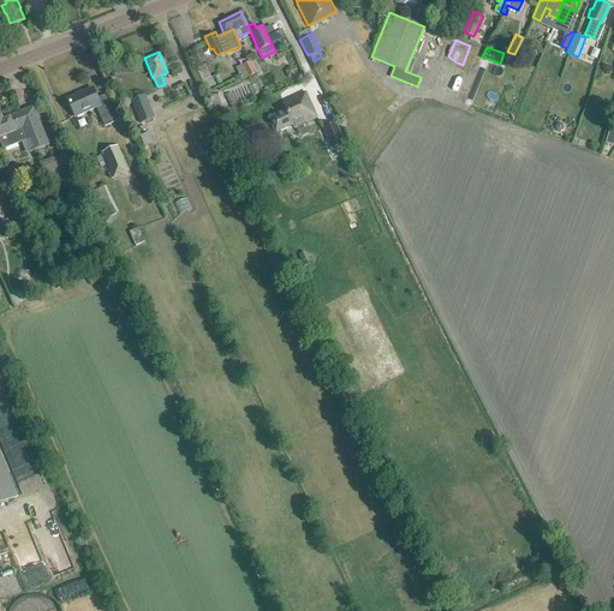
[(255,71),(249,59),(242,63),(248,75),(255,71)]
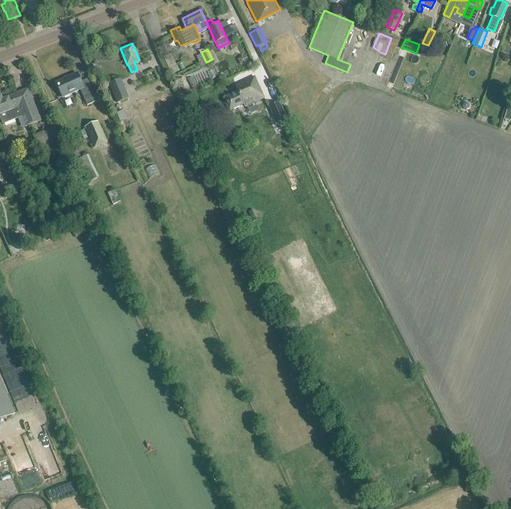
[(170,71),(177,69),(171,52),(164,54),(170,71)]
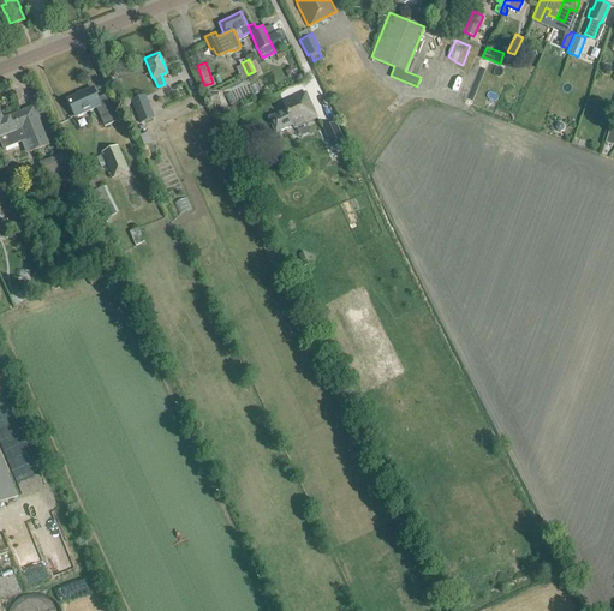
[(103,124),(115,119),(105,93),(96,96),(91,85),(66,97),(75,114),(95,106),(103,124)]
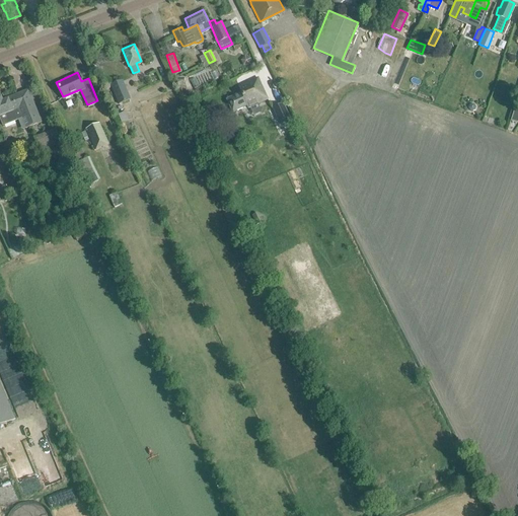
[(247,106),(268,96),(257,75),(237,84),(240,91),(226,97),(232,111),(246,103),(247,106)]
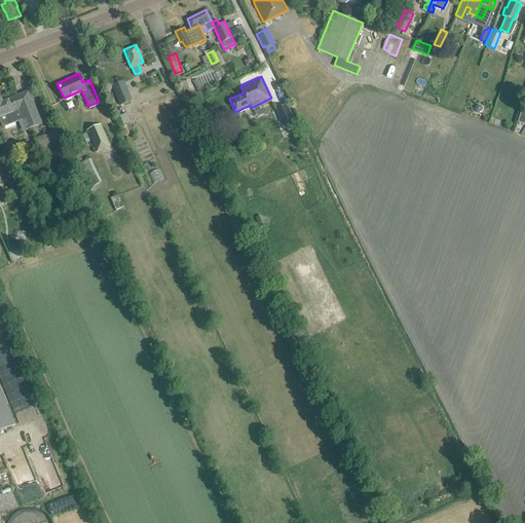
[(132,99),(123,79),(105,86),(112,103),(113,102),(115,106),(132,99)]
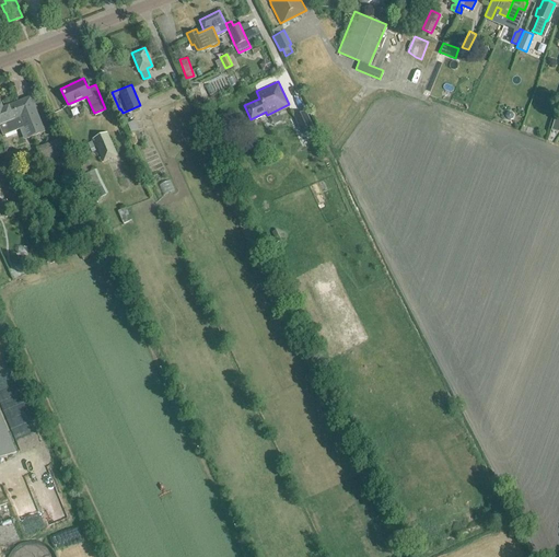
[(0,129),(2,135),(23,126),(27,137),(44,130),(31,94),(1,106),(0,104),(0,129)]
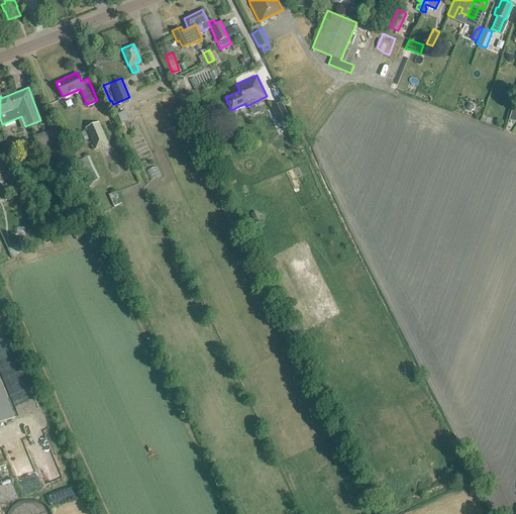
[(288,115),(282,101),(271,106),(277,120),(288,115)]
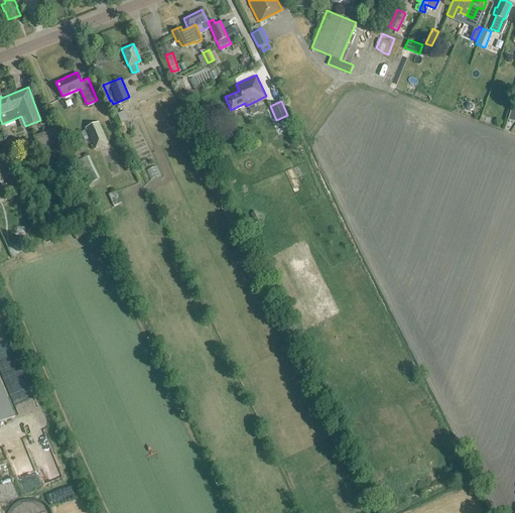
[(127,117),(124,109),(117,112),(120,120),(127,117)]
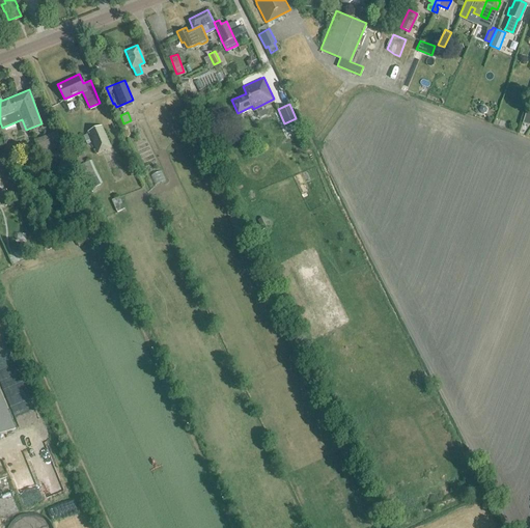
[(111,146),(101,123),(87,130),(96,153),(111,146)]
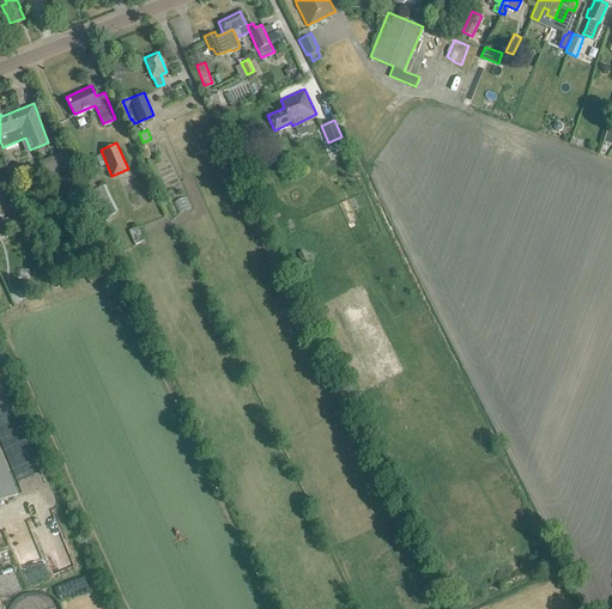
[(77,182),(64,150),(38,160),(48,183),(60,178),(64,188),(77,182)]
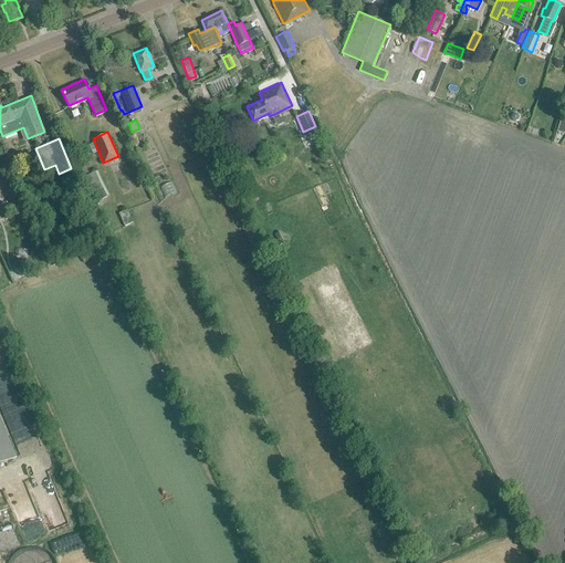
[(92,141),(87,143),(93,154),(97,152),(96,149),(92,141)]
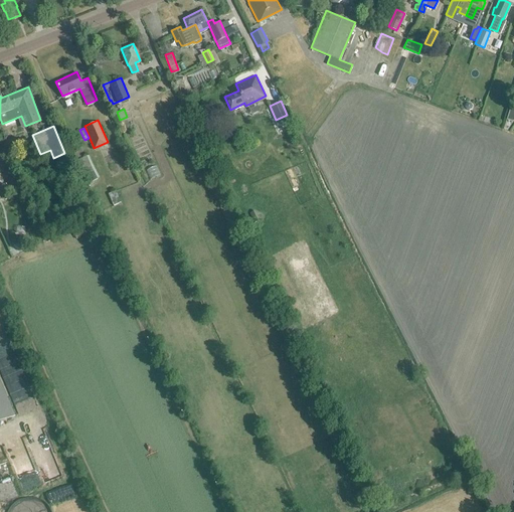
[(70,139),(68,132),(63,134),(65,141),(69,140),(68,141),(73,146),(76,143),(71,138),(70,139)]
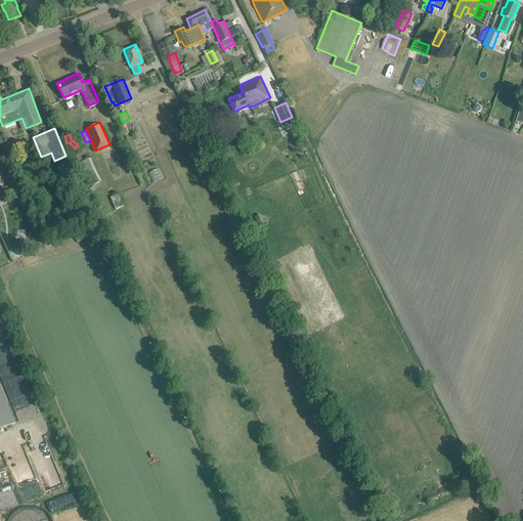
[(88,185),(100,179),(89,157),(86,159),(83,152),(74,155),(88,185)]
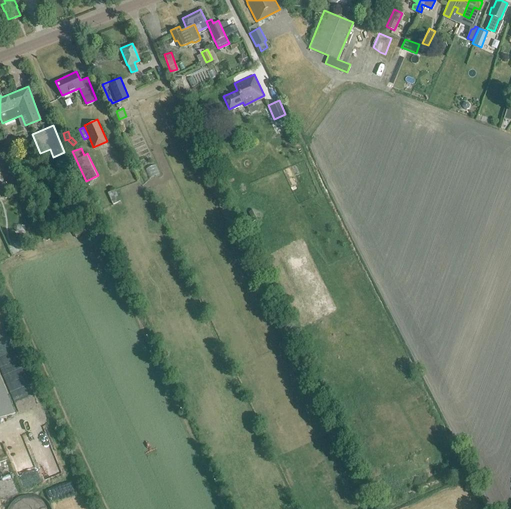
[(149,175),(159,170),(156,162),(146,166),(149,175)]
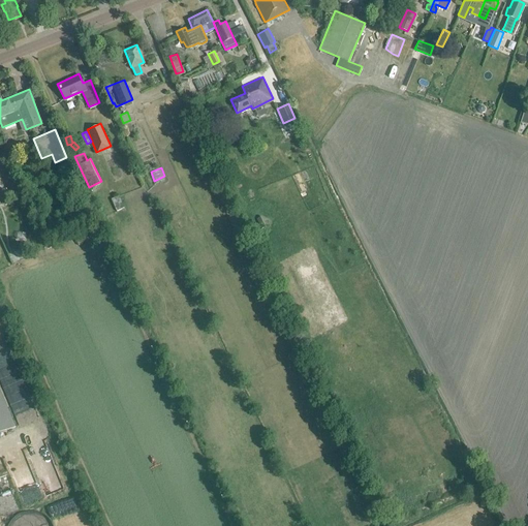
[(123,206),(118,194),(111,197),(116,210),(123,206)]
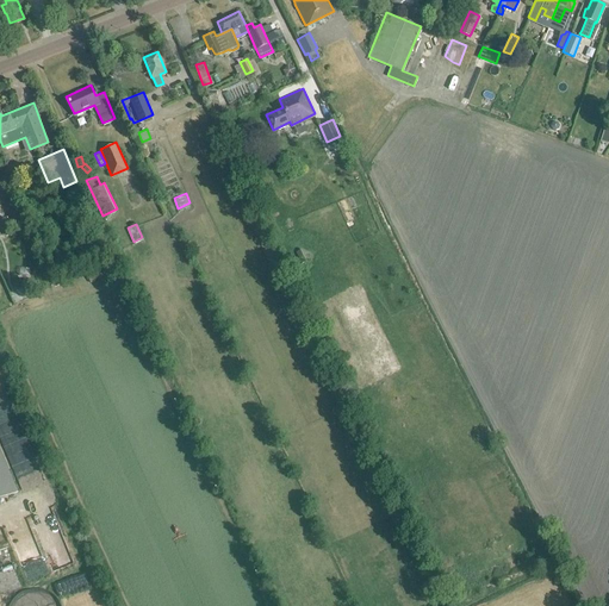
[(300,261),(305,260),(300,248),(296,250),(300,261)]
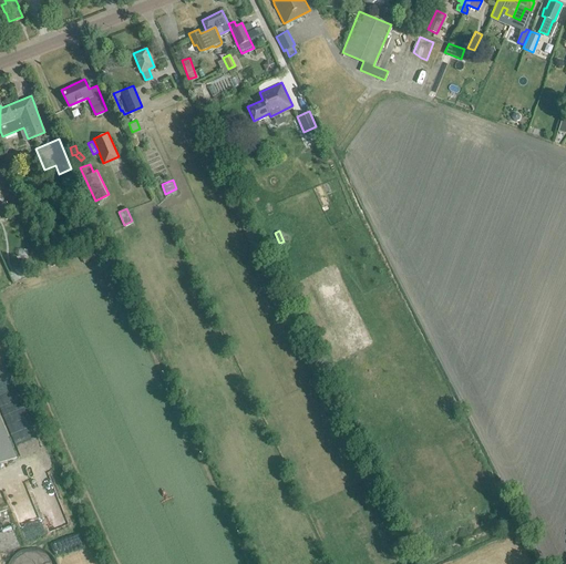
[(83,262),(103,253),(100,245),(80,254),(83,262)]
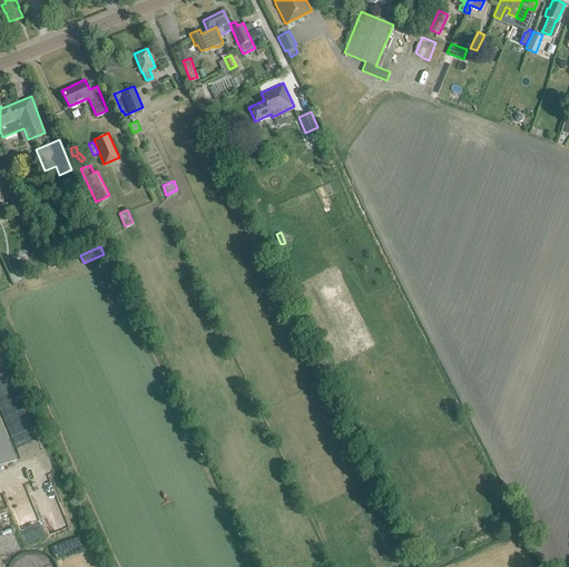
[(0,285),(10,283),(0,251),(0,285)]
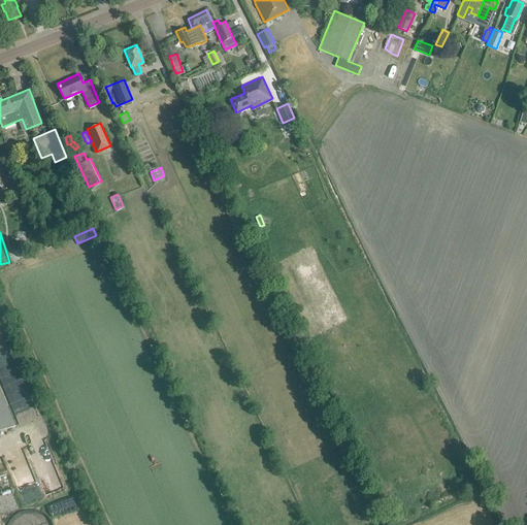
[(0,430),(14,424),(0,389),(0,430)]
